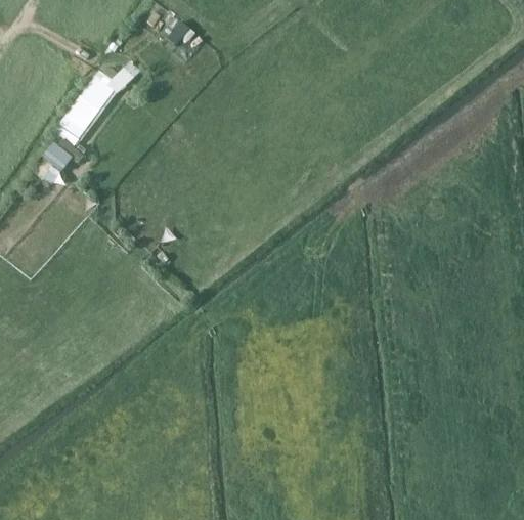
[(112,52),(117,43),(111,40),(103,50),(107,52),(108,51),(110,52),(111,51),(112,52)]
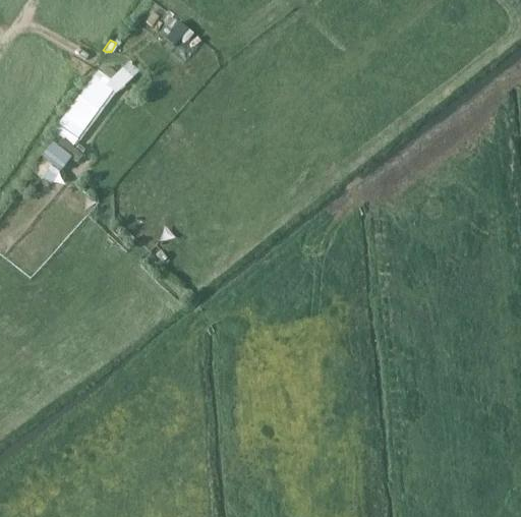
[(113,96),(139,68),(130,59),(117,72),(111,78),(101,70),(98,67),(94,73),(95,73),(52,131),(59,136),(60,134),(73,145),(78,137),(80,139),(113,96)]
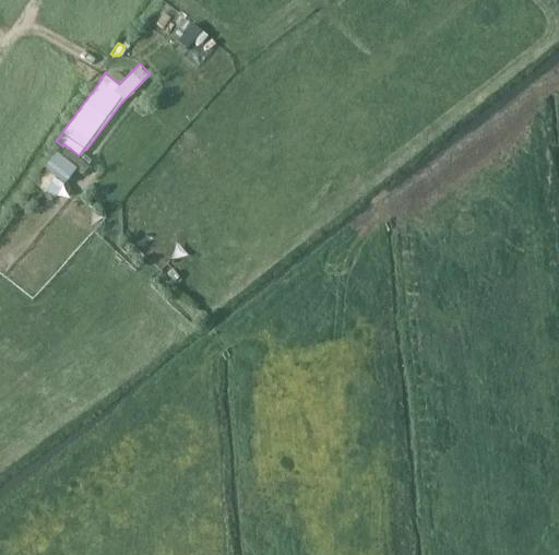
[(114,69),(108,75),(119,84),(126,78),(118,70),(117,71),(114,69)]
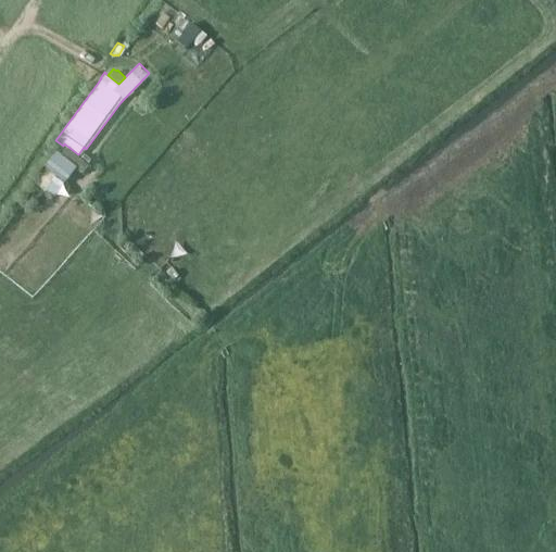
[(89,164),(67,147),(61,154),(57,151),(45,166),(65,182),(77,167),(83,172),(89,164)]
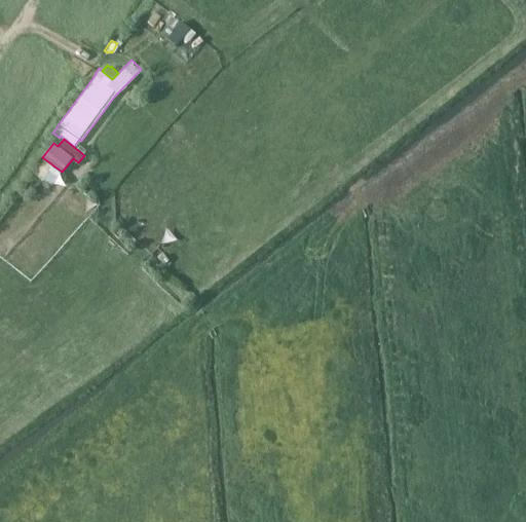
[(42,179),(50,168),(41,161),(33,173),(42,179)]
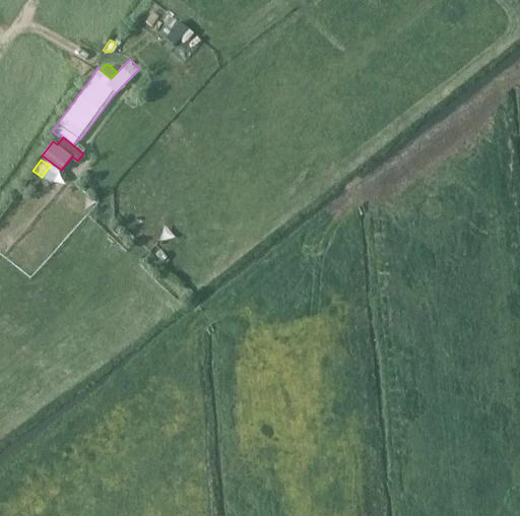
All buildings are outlined.
